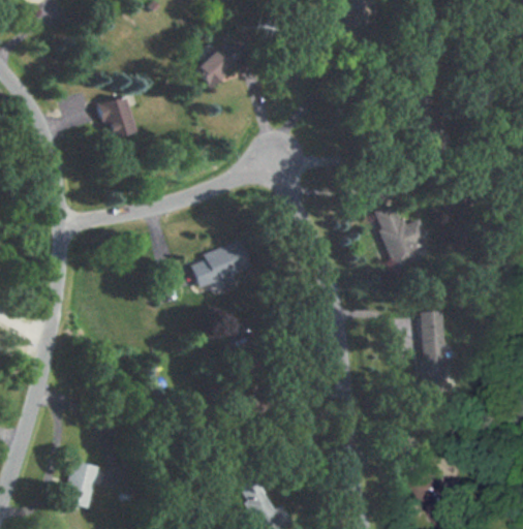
[(251,54),(236,35),(194,67),(209,86),(251,54)]
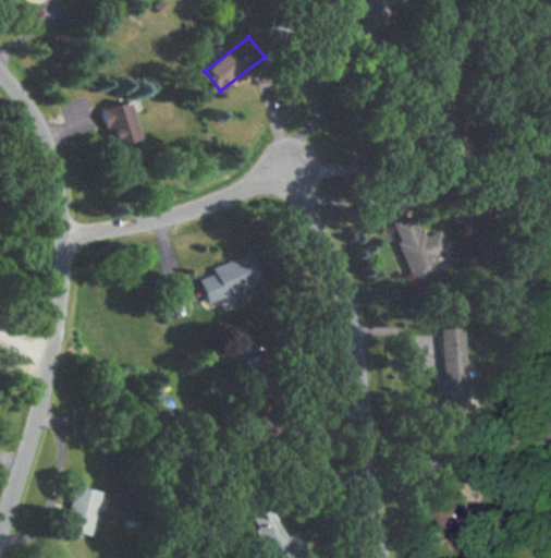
[(103,109),(118,154),(146,145),(132,100),(103,109)]
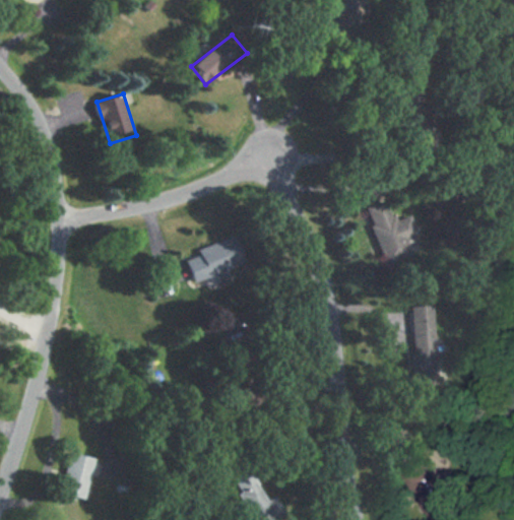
[(387,265),(415,256),(410,240),(422,236),(413,214),(395,220),(388,199),(367,206),(387,265)]
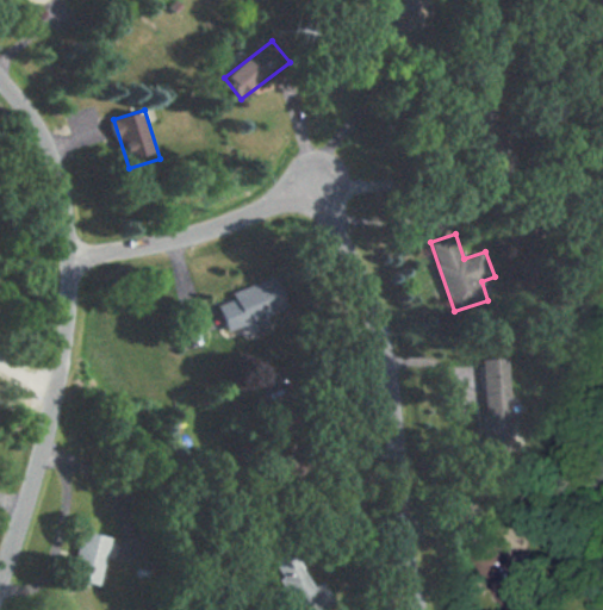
[(218,298),(230,331),(290,310),(278,277),(218,298)]
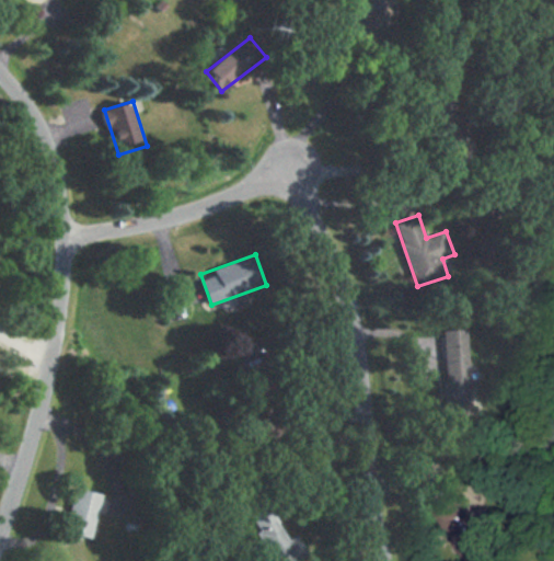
[(471,329),(446,330),(448,415),(474,415),(471,329)]
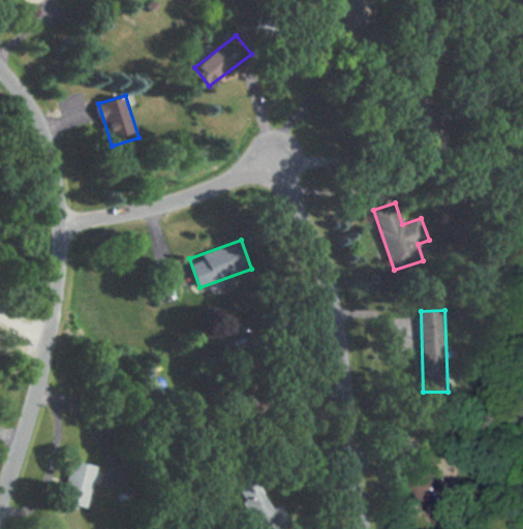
[(99,466),(74,461),(66,502),(91,507),(99,466)]
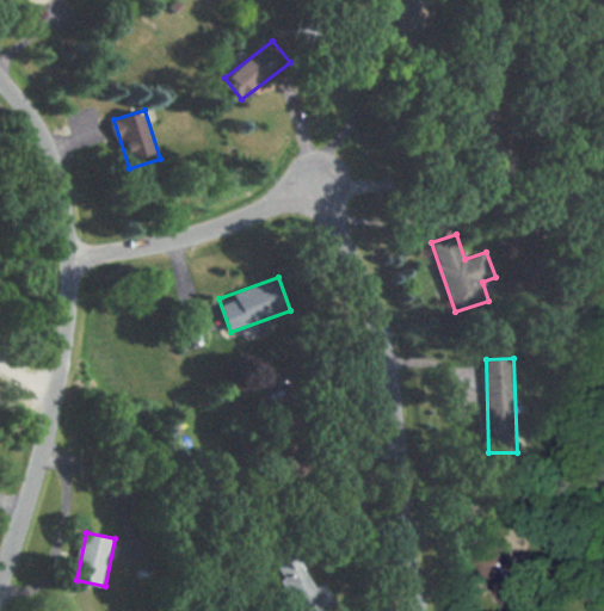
[(299,610),(321,610),(336,604),(324,582),(314,587),(291,547),(270,559),(299,610)]
